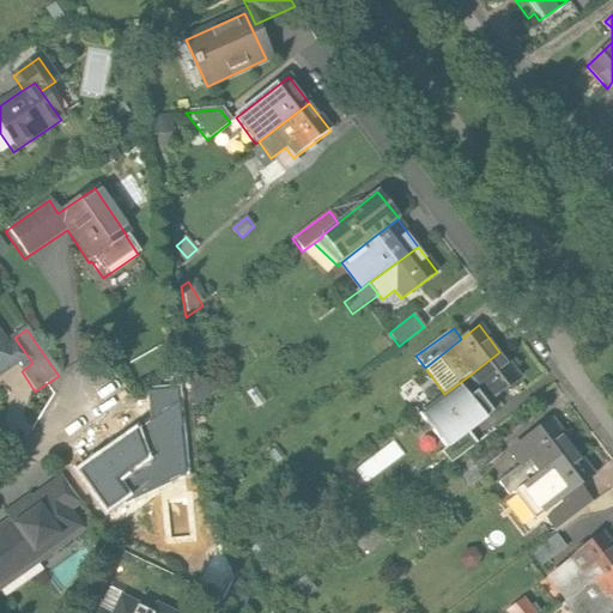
[(22,371),(32,363),(14,338),(5,345),(0,337),(0,377),(17,365),(22,371)]
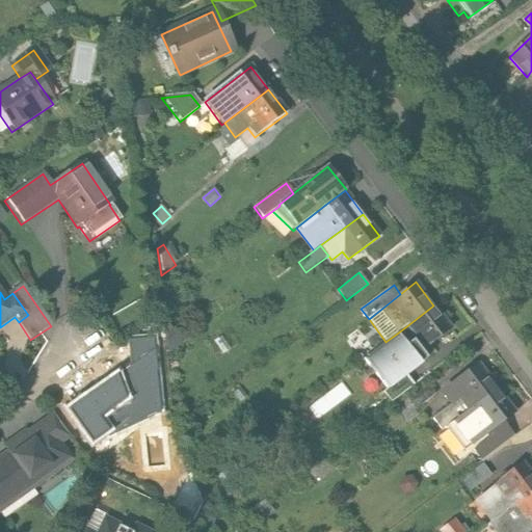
[(451,328),(433,306),(405,327),(415,340),(414,341),(421,351),(451,328)]
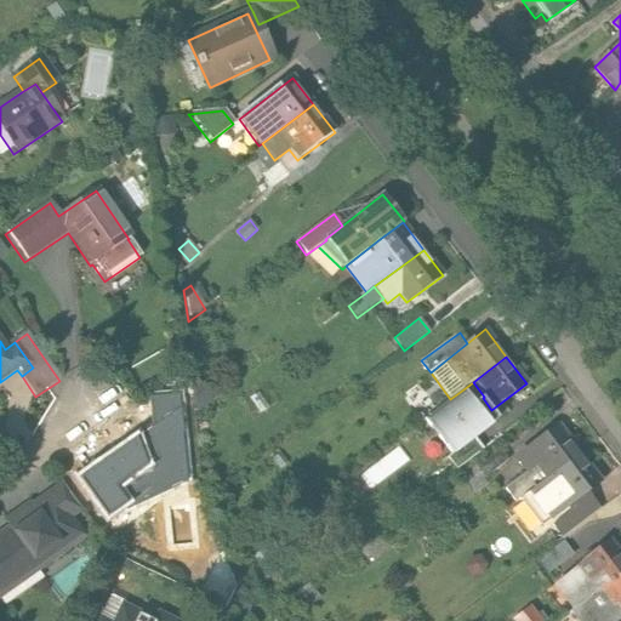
[(176,380),(147,400),(159,416),(187,396),(176,380)]
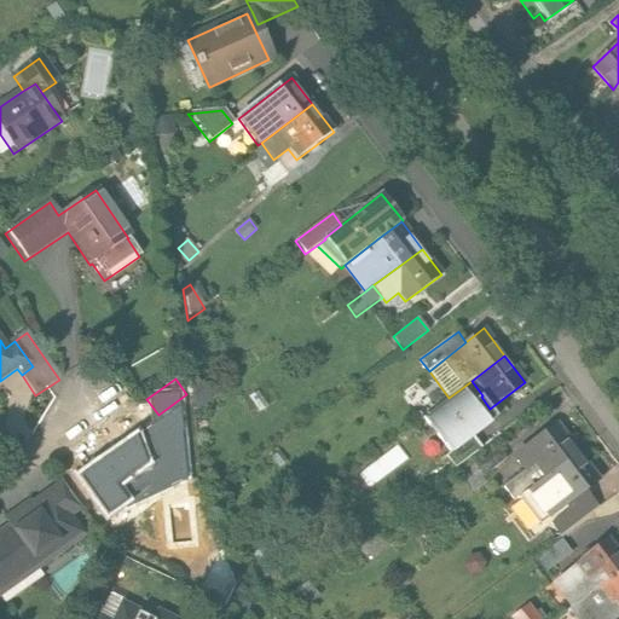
[(212,394),(202,382),(190,391),(195,408),(212,394)]
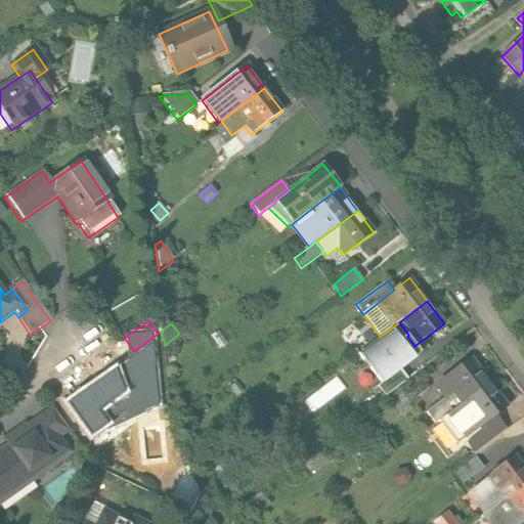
[(358,354),(381,384),(399,369),(420,354),(415,347),(415,346),(407,336),(400,341),(391,329),(380,337),(358,354)]
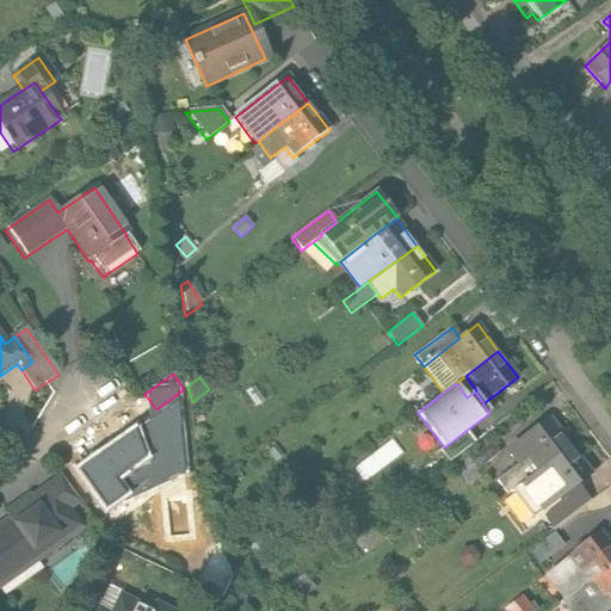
[(263,401),(253,387),(245,393),(254,407),(263,401)]
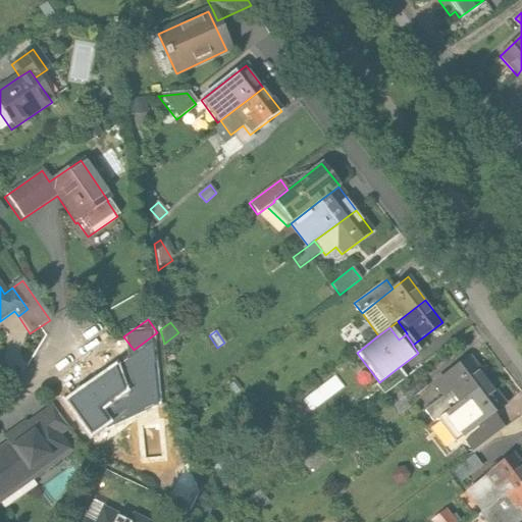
[(445,396),(453,407),(487,381),(470,359),(436,384),(445,396)]
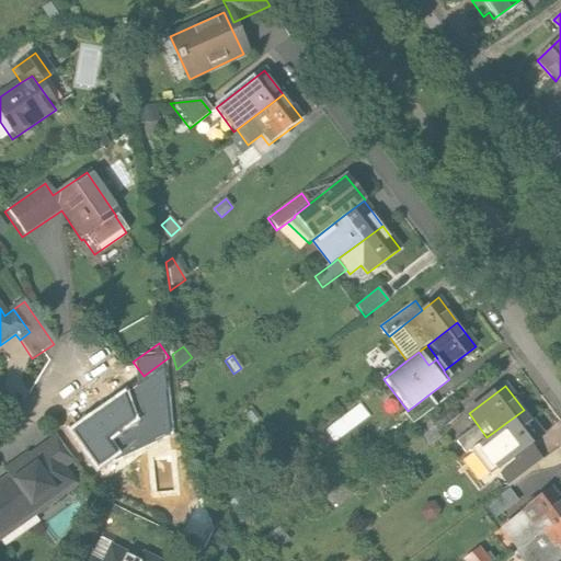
[(104,416),(75,437),(101,473),(142,443),(118,409),(129,401),(122,390),(98,408),(104,416)]
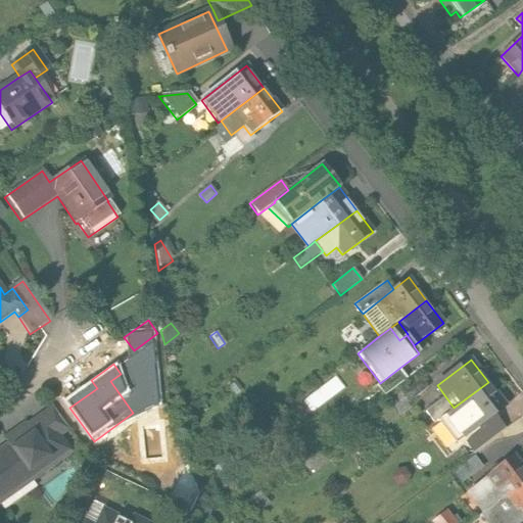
[(380,383),(377,386),(384,396),(407,379),(398,369),(380,383)]
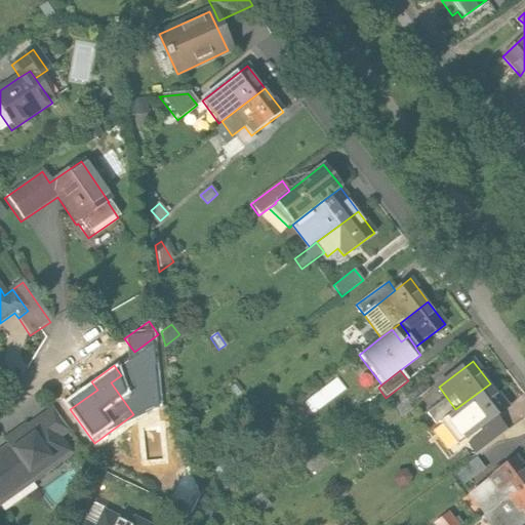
[(421,378),(402,393),(410,403),(430,389),(421,378)]
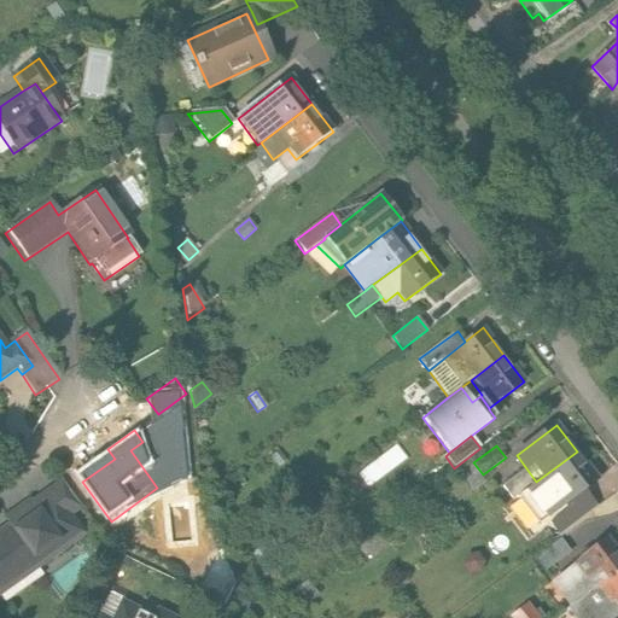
[(598,478),(577,452),(536,482),(518,496),(540,523),(564,505),(581,491),(598,478)]
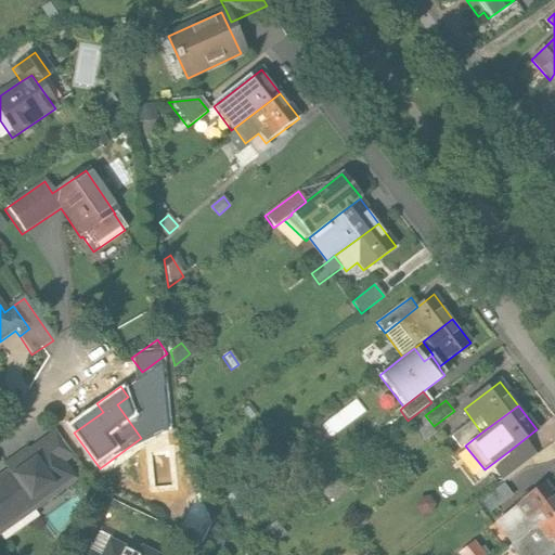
[(473,421),(451,437),(461,449),(465,446),(481,433),(473,421)]
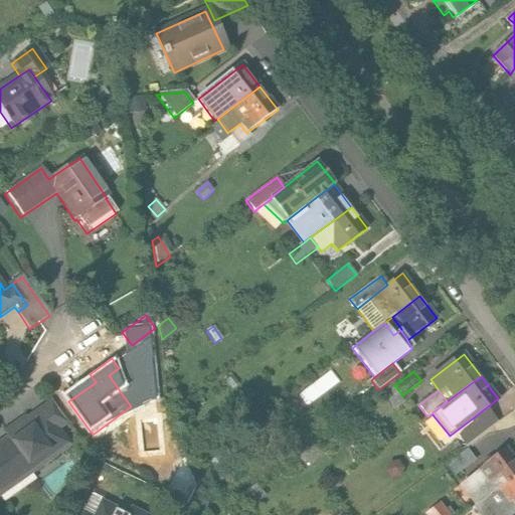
[(7,441),(0,445),(0,495),(68,449),(57,432),(64,426),(49,403),(3,435),(7,441)]
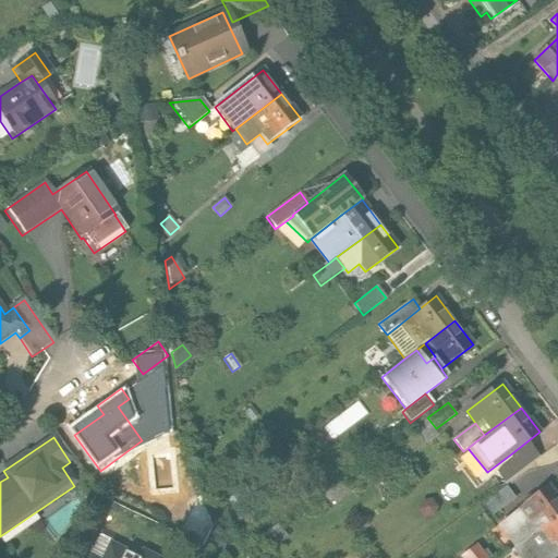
[(512,459),(494,473),(504,485),(537,460),(524,444),(509,456),(512,459)]
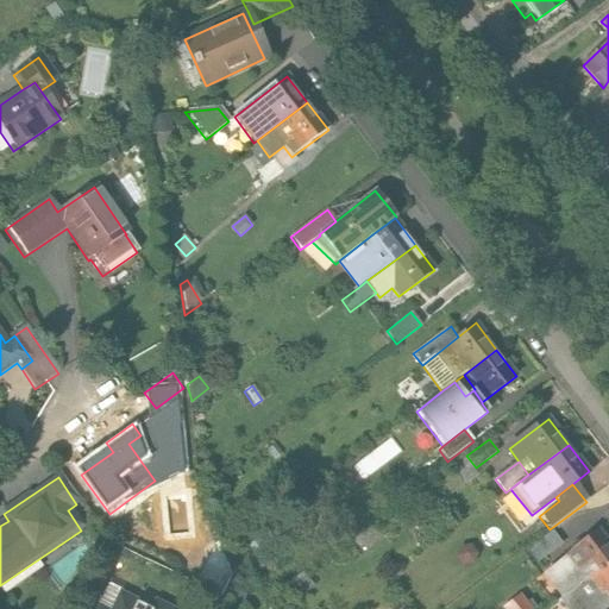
[(239,521),(249,535),(262,527),(251,513),(239,521)]
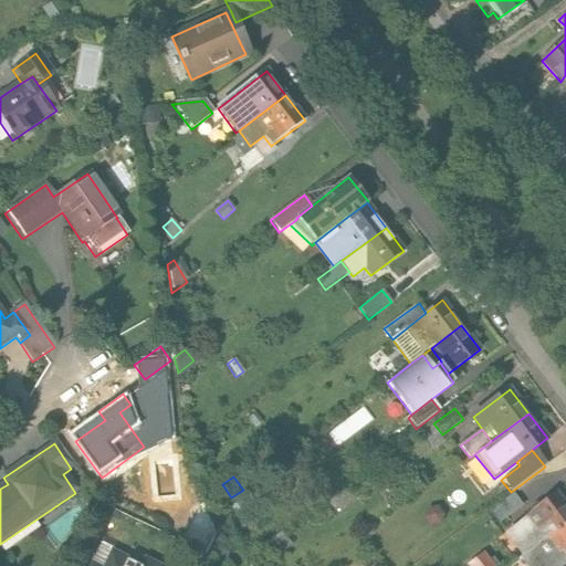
[(565,524),(565,503),(557,492),(523,516),(525,520),(506,534),(523,556),(565,524)]
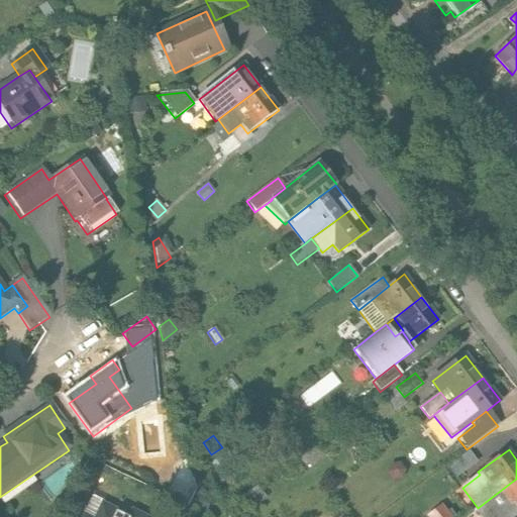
[(468,452),(446,468),(454,478),(475,463),(468,452)]
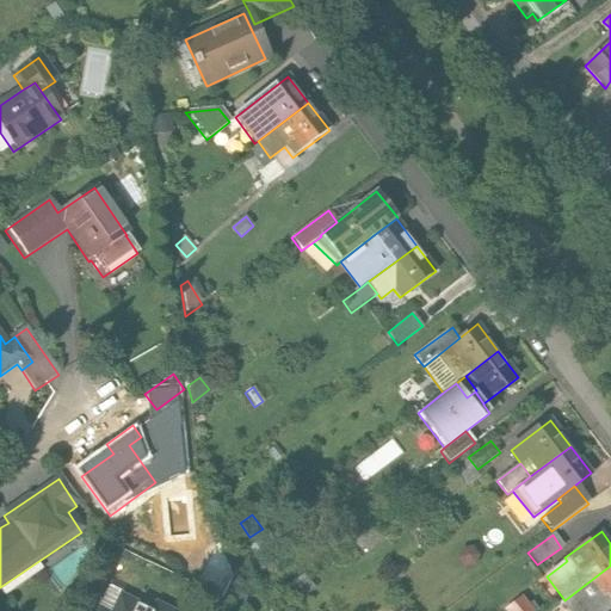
[(460,550),(455,561),(461,569),(473,568),(476,559),(470,550),(460,550)]
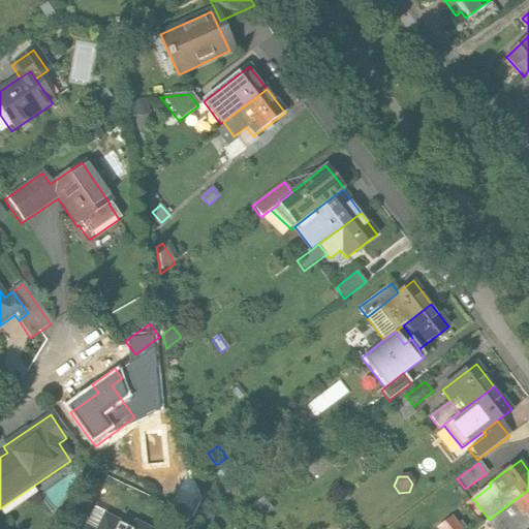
[(527,528),(528,528),(528,490),(489,520),(488,521),(493,528),(527,528)]
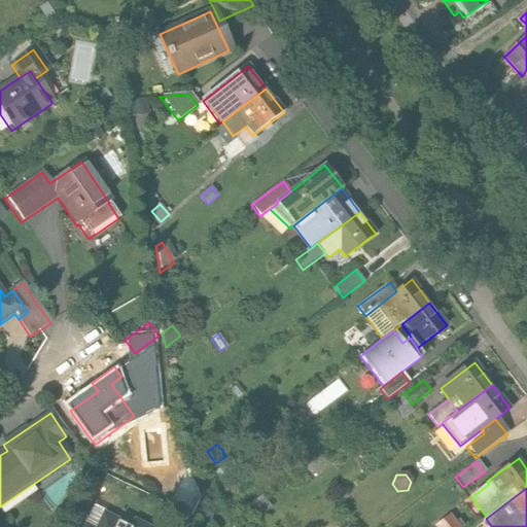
[(146,526),(134,521),(131,526),(93,508),(83,526),(146,526)]
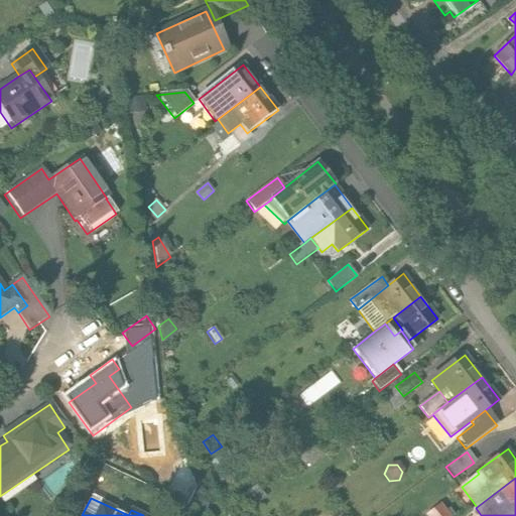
[(440,506),(426,515),(454,515),(449,509),(445,512),(440,506)]
